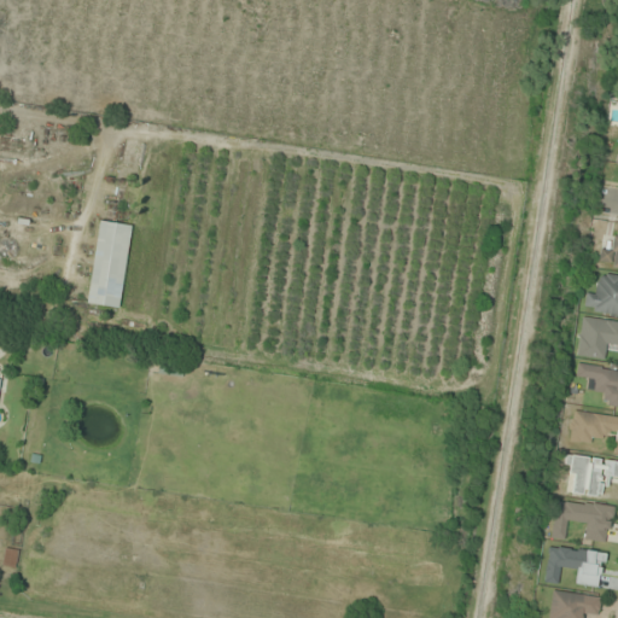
[(132,225),(99,221),(87,305),(120,310),(132,225)]
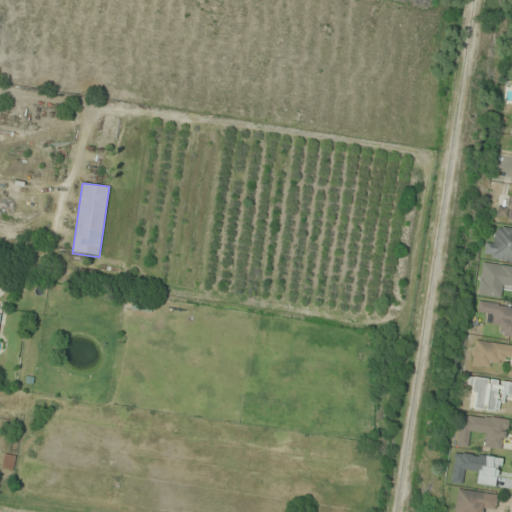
[(511,188),(508,204),(499,203),(496,220),(511,221),(511,188)]
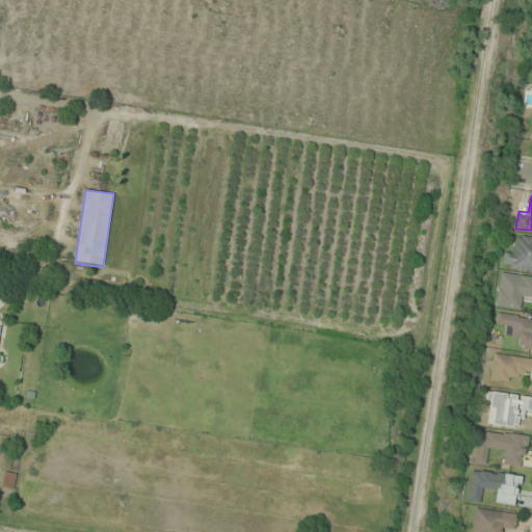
[(531,237),(517,236),(516,247),(506,245),(504,268),(531,270),(531,237)]
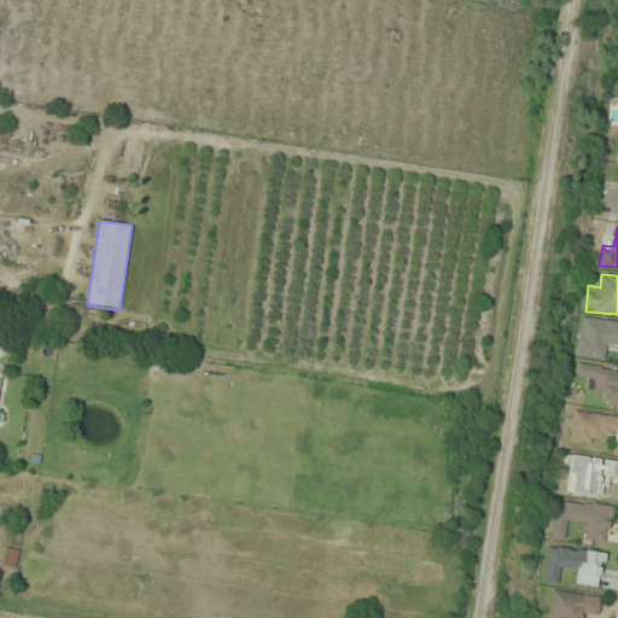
[(617,407),(617,369),(578,365),(576,378),(595,380),(594,392),(601,394),(600,404),(617,407)]
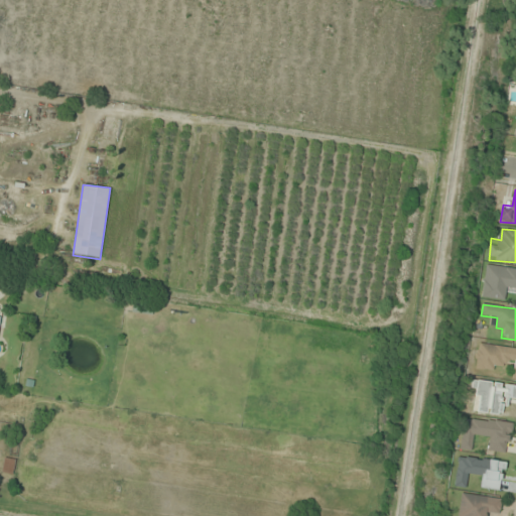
[(512,378),(515,378),(515,348),(478,343),(475,366),(513,371),(512,378)]
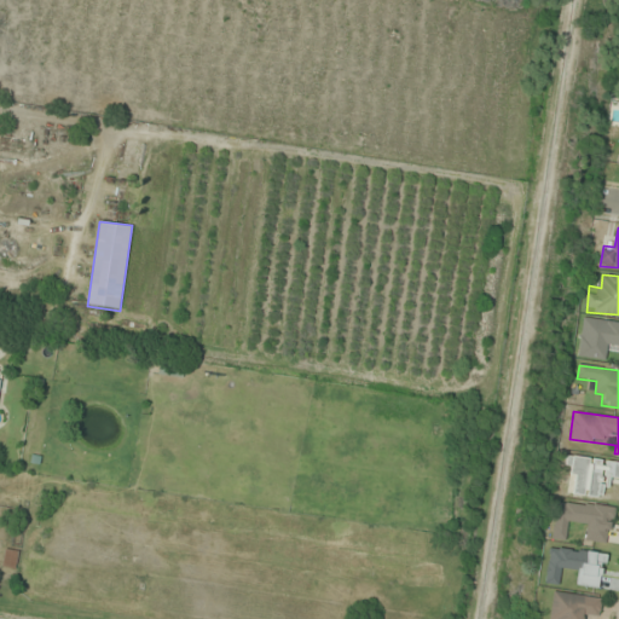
[(566,495),(605,497),(606,476),(618,476),(618,473),(618,460),(568,457),(566,495)]
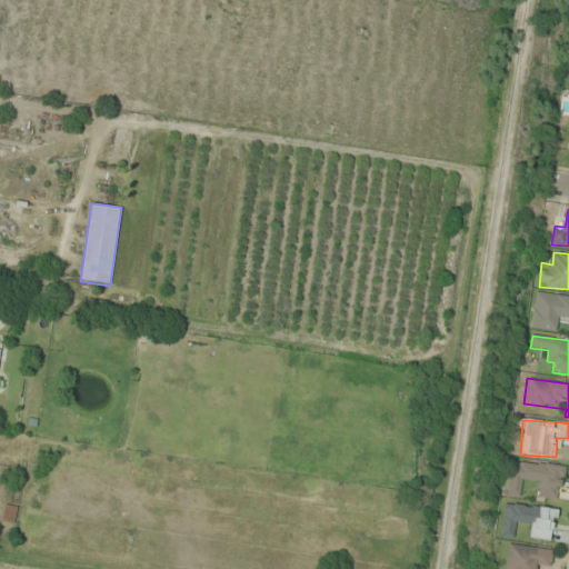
[(507,496),(520,497),(522,485),(540,487),(538,500),(559,503),(565,466),(512,459),(507,496)]
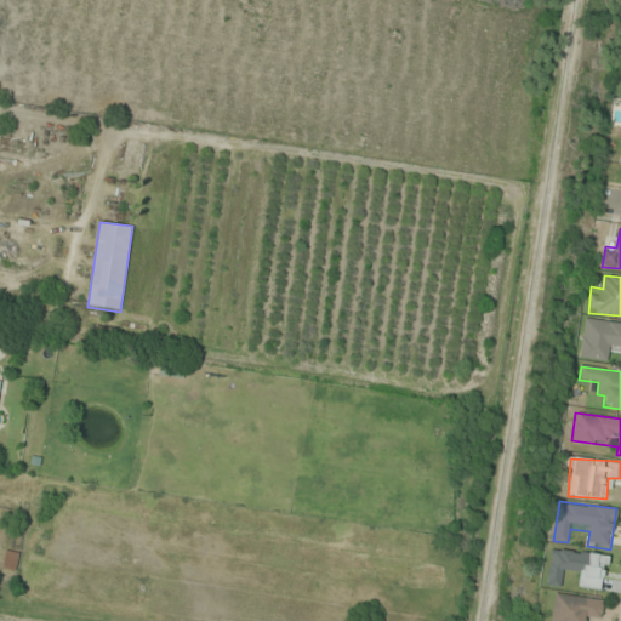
[(15,573),(18,553),(5,551),(1,570),(15,573)]
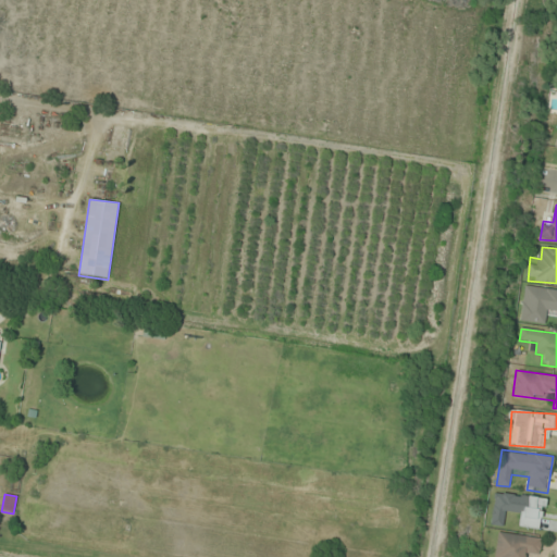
[(525,556),(527,556),(525,556),(537,556),(541,539),(498,531),(493,556),(525,556)]
